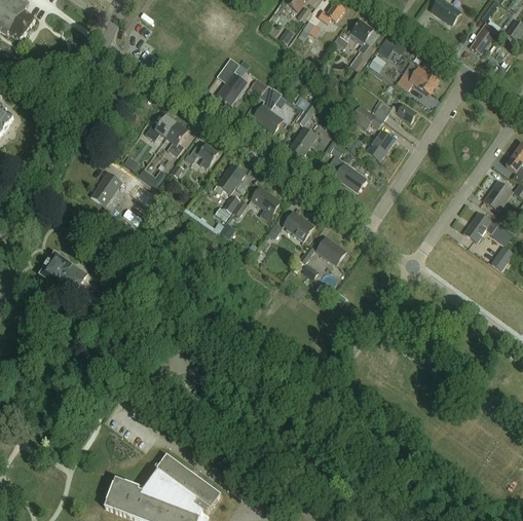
[(0,0),(0,29),(5,33),(7,30),(19,38),(34,17),(23,10),(28,0),(0,0)]
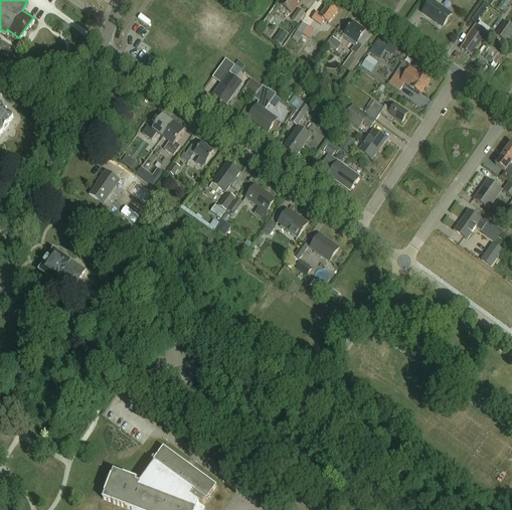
[(276,0),(289,10),(296,0),(276,0)]
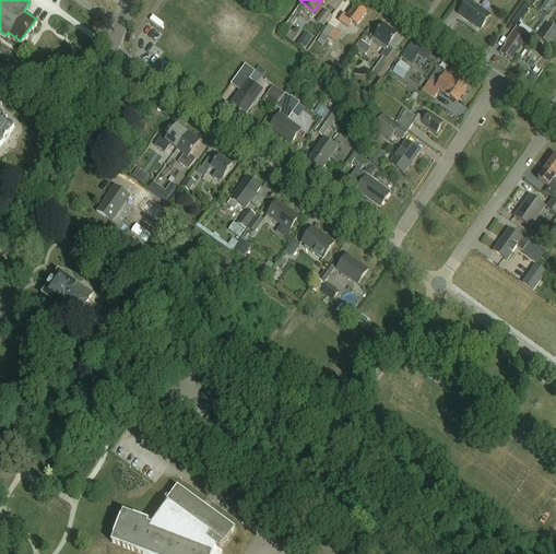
[(355,22),(366,8),(356,0),(347,12),(343,9),(338,16),(347,24),(351,19),(355,22)]
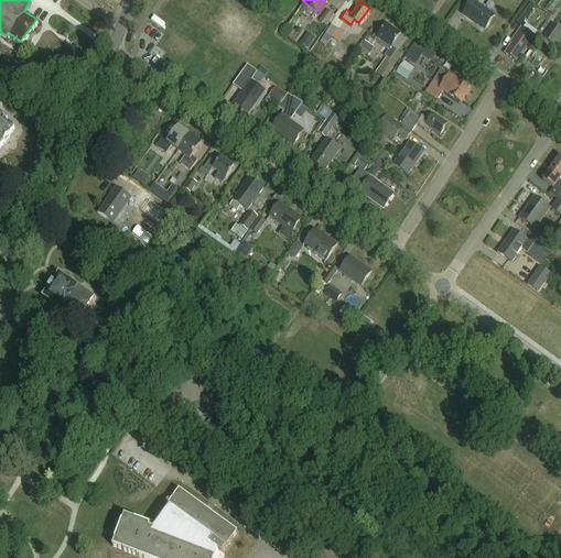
[(484,25),(494,12),(476,0),(470,0),(462,10),(484,25)]
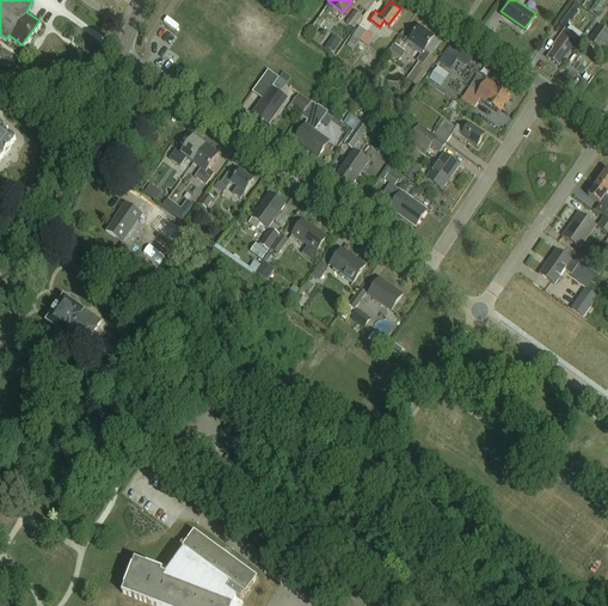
[(361,11),(354,6),(344,18),(352,24),(361,11)]
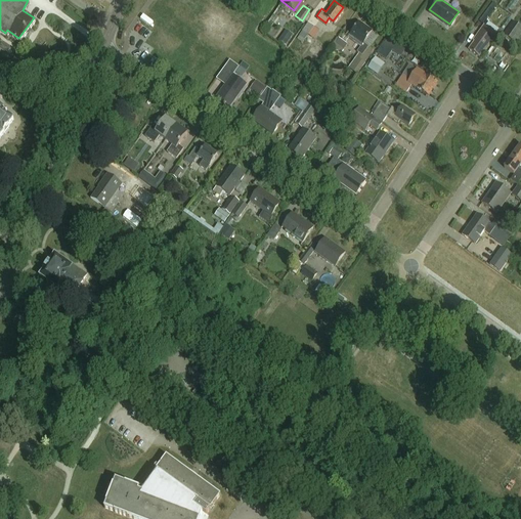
[(520,26),(520,25),(511,17),(502,32),(512,39),(520,26)]
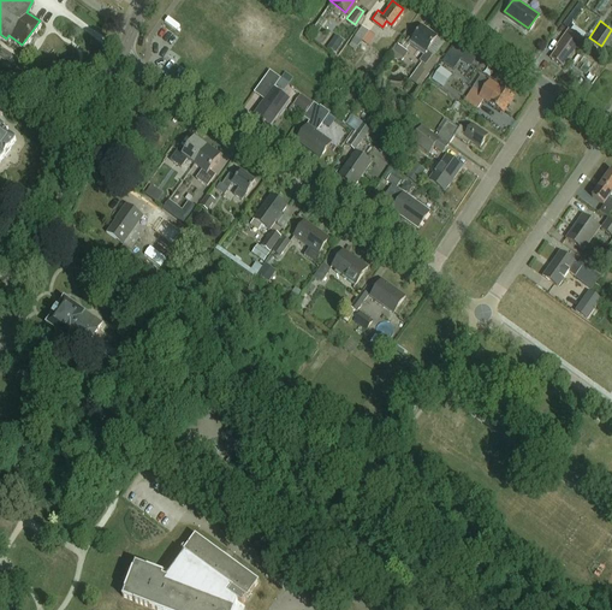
[(367,33),(370,27),(362,22),(349,41),(357,46),(363,37),(368,40),(372,35),(367,33)]
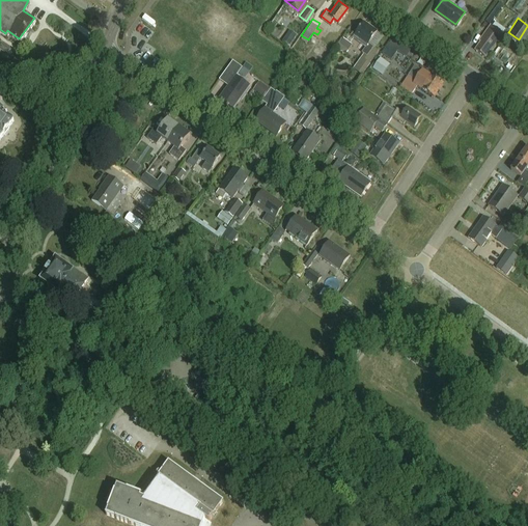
[(361,50),(353,61),(351,65),(359,71),(361,67),(361,68),(367,59),(365,58),(368,55),(368,56),(374,47),(367,42),(377,28),(364,19),(354,32),(364,40),(359,49),(361,50)]
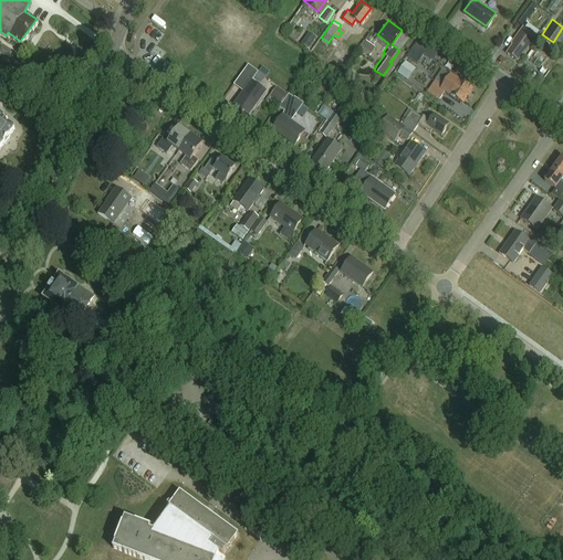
[(525,48),(537,33),(523,23),(511,40),(513,41),(507,50),(517,57),(524,46),(525,48)]
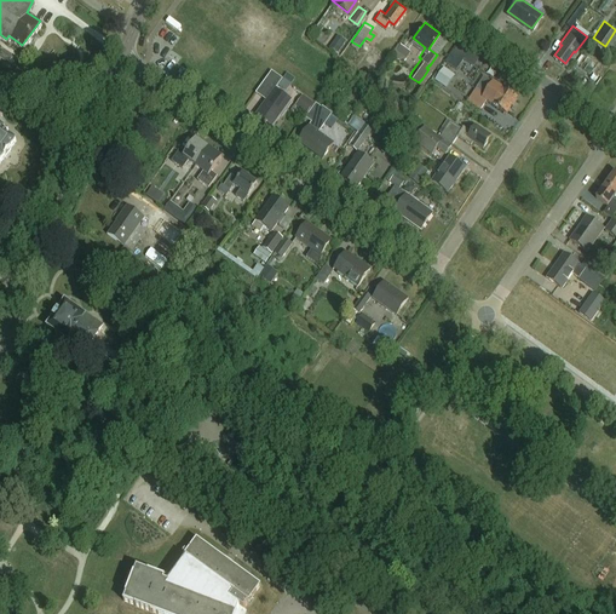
[(343,36),(335,30),(327,42),(334,49),(343,36)]
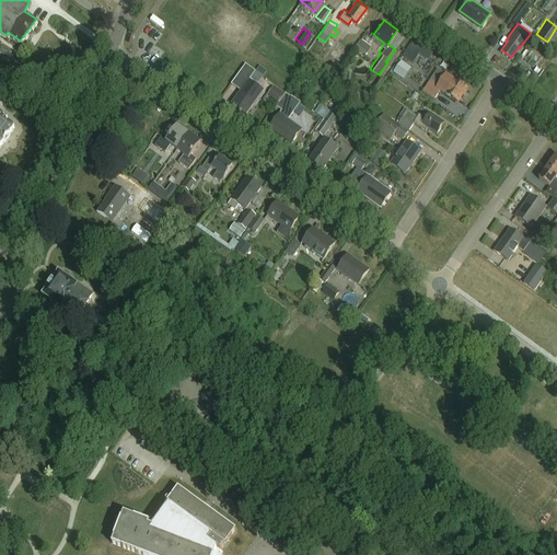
[(368,44),(360,37),(356,43),(363,49),(368,44)]
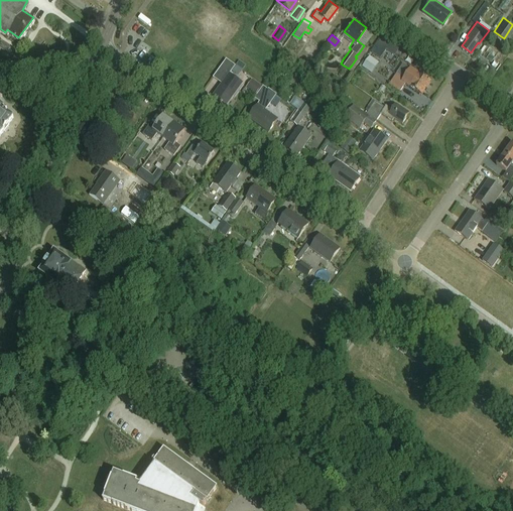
[(376,36),(370,46),(378,52),(385,42),(376,36)]
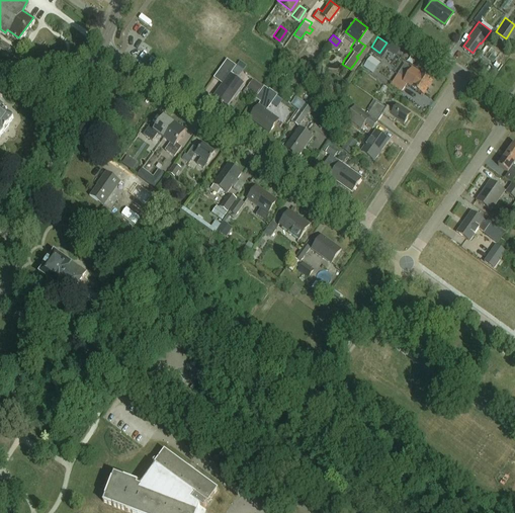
[(368,51),(361,62),(370,69),(378,58),(368,51)]
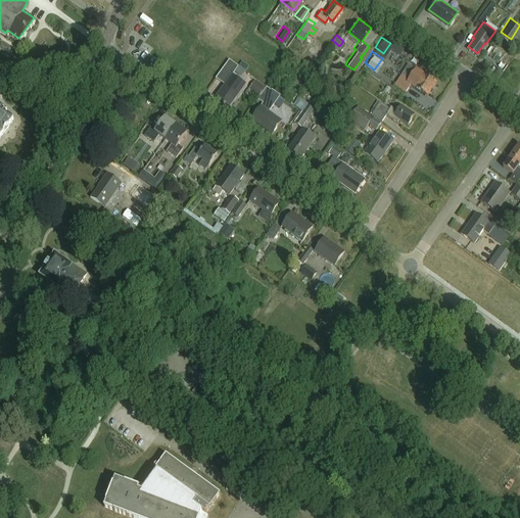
[(238,62),(230,56),(229,57),(226,61),(216,75),(225,81),(216,93),(229,103),(245,81),(232,71),(238,62)]
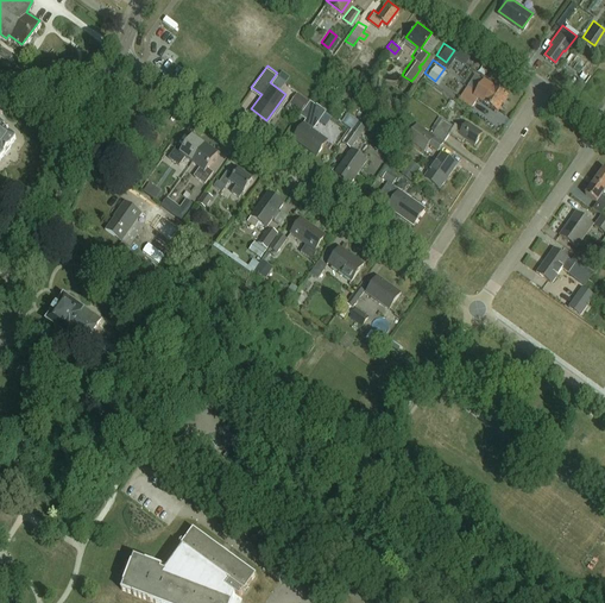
[(468,80),(459,94),(471,102),(478,93),(483,96),(483,98),(497,107),(508,92),(495,82),(493,82),(485,75),(477,87),(468,80)]
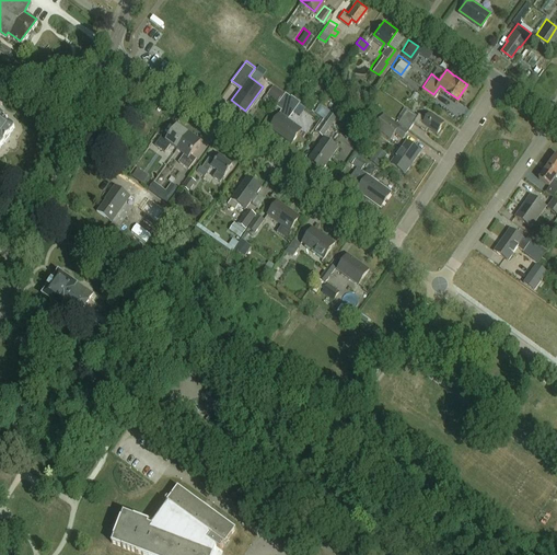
[(288,116),(300,99),(291,92),(290,93),(286,90),(276,102),(281,106),(269,123),(291,139),(301,125),(288,116)]
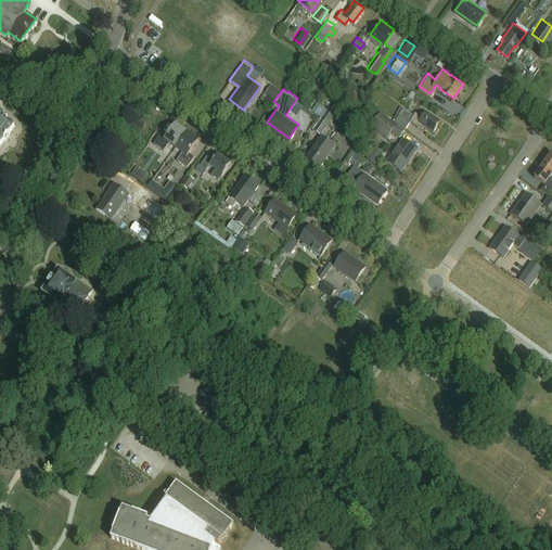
[(320,114),(325,106),(316,100),(309,109),(318,115),(320,114)]
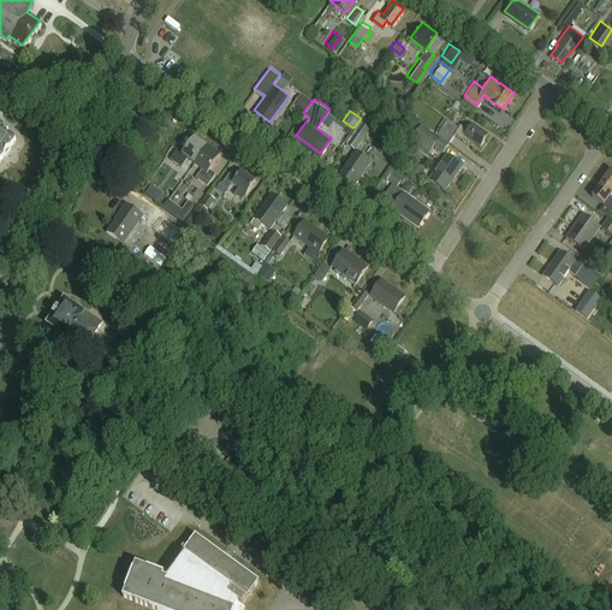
[(441,113),(433,126),(437,128),(434,131),(446,138),(452,130),(467,140),(469,136),(480,143),(487,131),(471,120),(467,128),(457,122),(456,123),(445,116),(444,116),(441,113)]
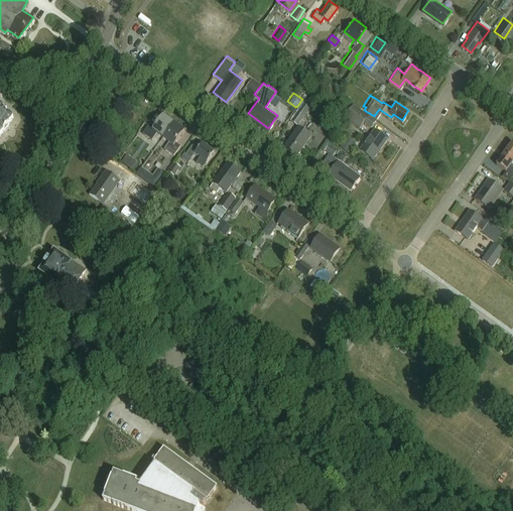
[(297,106),(295,107),(297,109),(291,118),(296,122),(303,113),(309,105),(302,99),(297,106)]
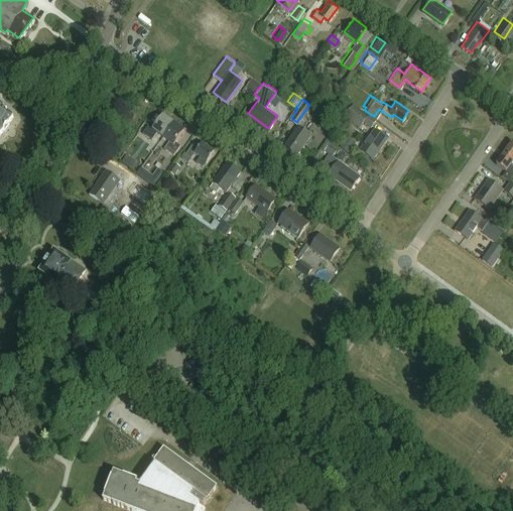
[(369,124),(374,117),(364,110),(351,101),(342,113),(358,124),(361,119),(369,124)]
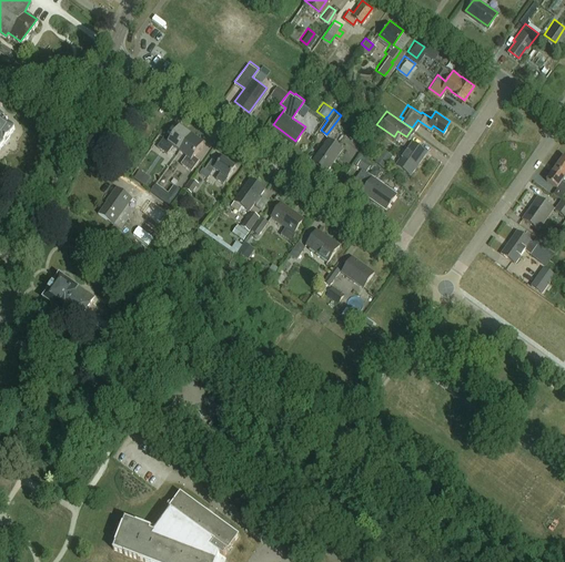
[(0,142),(11,126),(1,119),(2,115),(0,113),(0,142)]
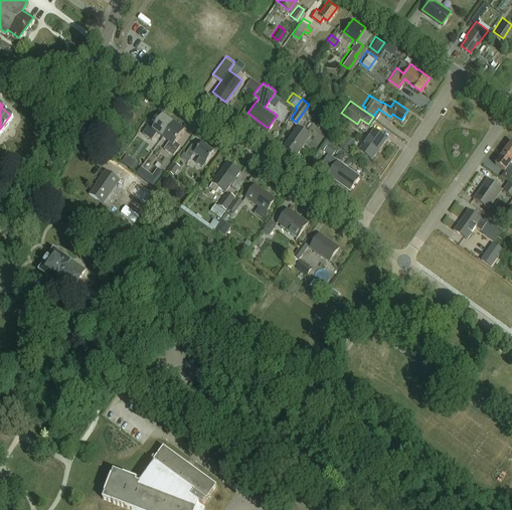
[(162,134),(173,119),(162,112),(153,124),(148,120),(142,130),(151,136),(156,130),(162,134)]
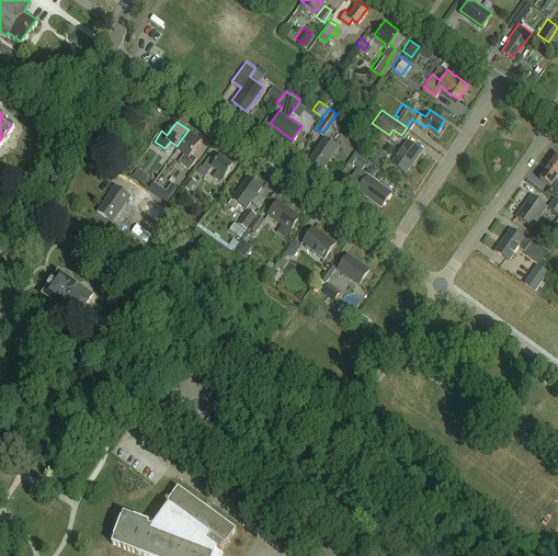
[(189,129),(177,146),(183,150),(178,158),(189,166),(196,156),(191,151),(200,138),(189,129)]
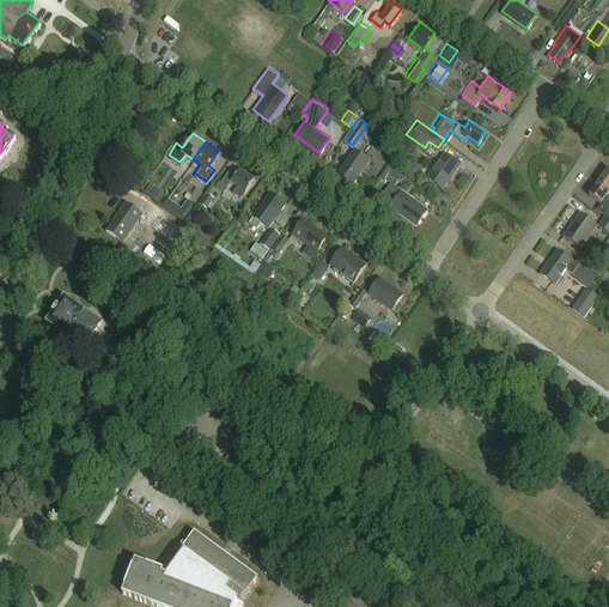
[(354,146),(336,170),(343,176),(342,178),(348,183),(349,181),(352,182),(369,158),(354,146)]
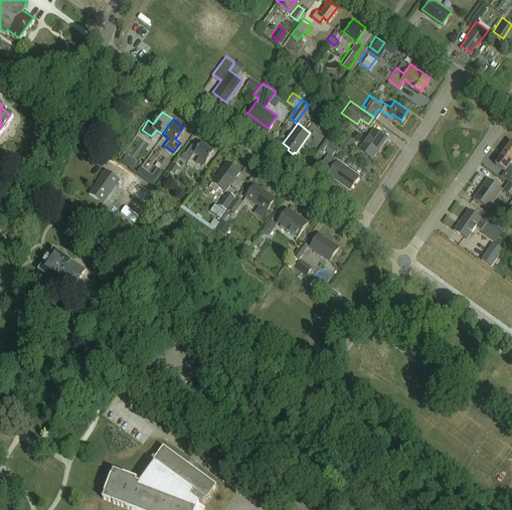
[(371,156),(386,135),(373,126),(358,147),(371,156)]
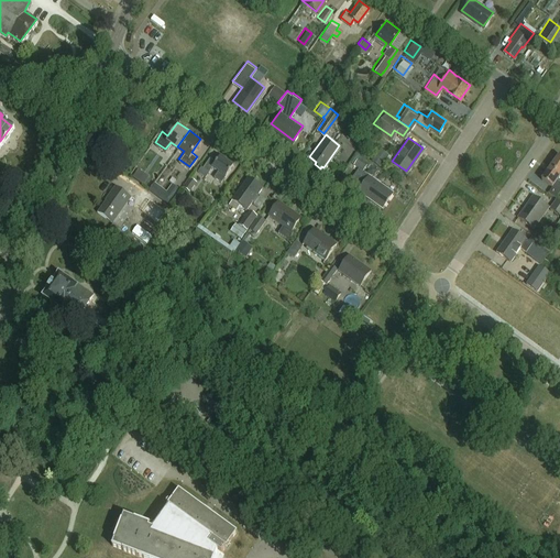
[(377,163),(386,151),(376,144),(369,156),(377,163)]
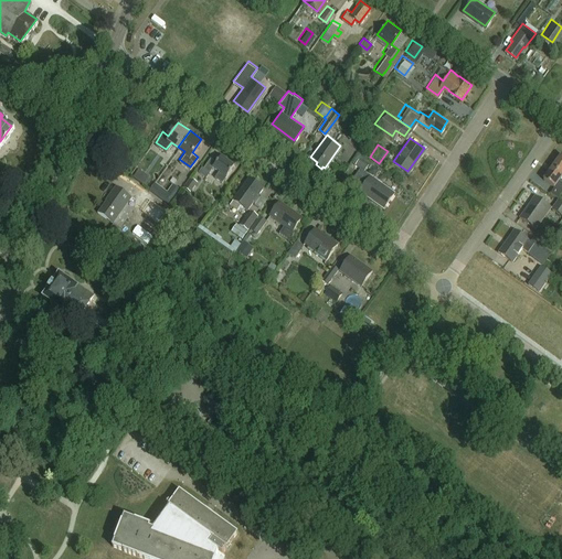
[(201,164),(198,169),(205,174),(213,164),(216,167),(212,173),(220,179),(224,172),(226,173),(234,162),(220,152),(215,160),(210,156),(203,165),(201,164)]
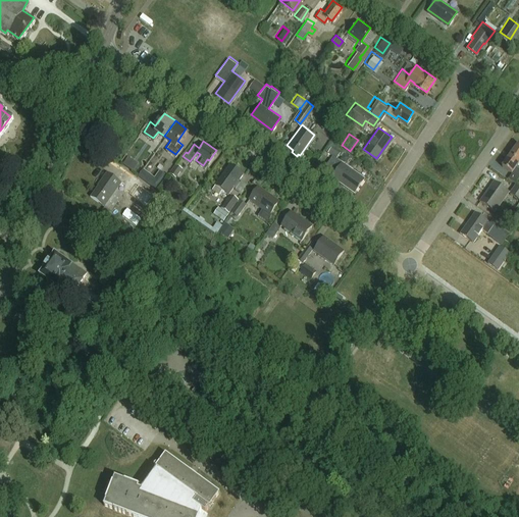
[(340,160),(332,155),(339,147),(330,141),(323,150),(329,154),(323,163),(332,170),(329,174),(353,191),(362,176),(340,160)]
